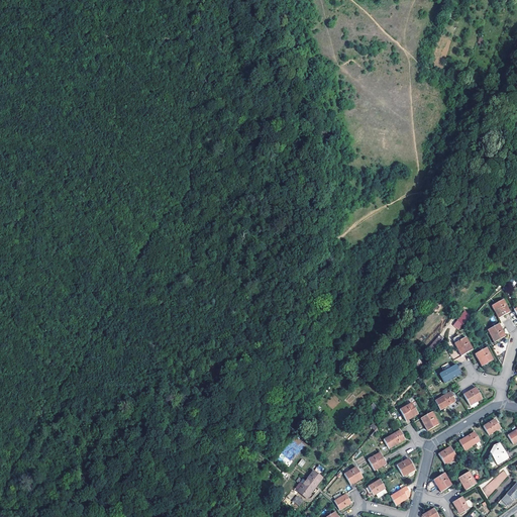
[(492,307),(495,312),(495,311),(496,310),(501,318),(510,313),(503,301),(492,307)]
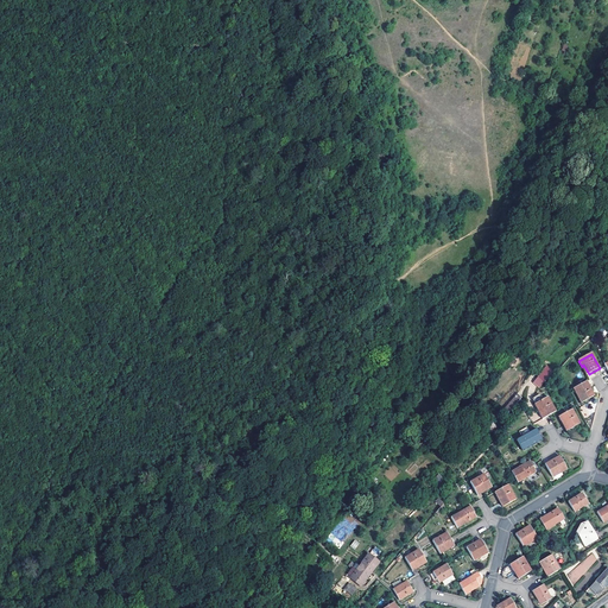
[(537,379),(534,384),(540,387),(549,377),(548,375),(546,369),(548,368),(546,367),(542,372),(545,374),(540,381),(537,379)]
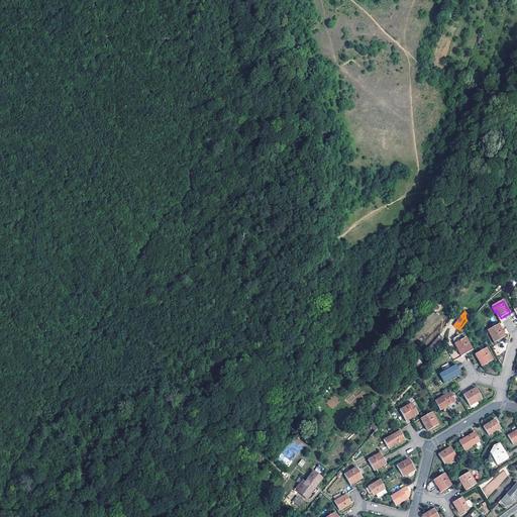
[(499,325),(488,331),(494,343),(505,337),(501,328),(499,325)]
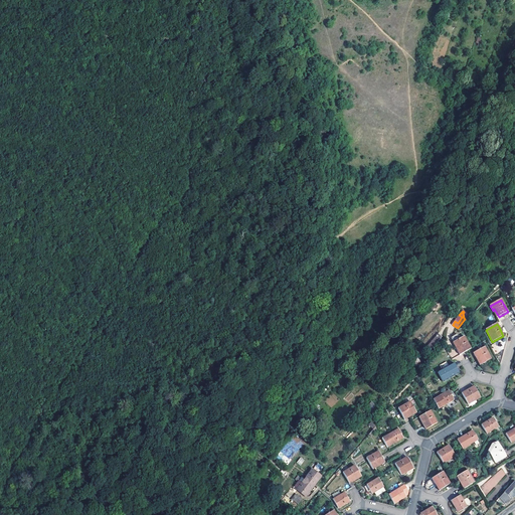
[(451,341),(453,343),(464,337),(462,335),(451,341)]
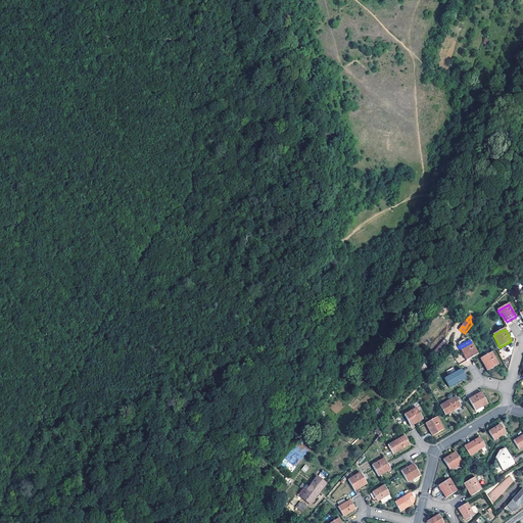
[(441,342),(429,355),(433,359),(445,345),(441,342)]
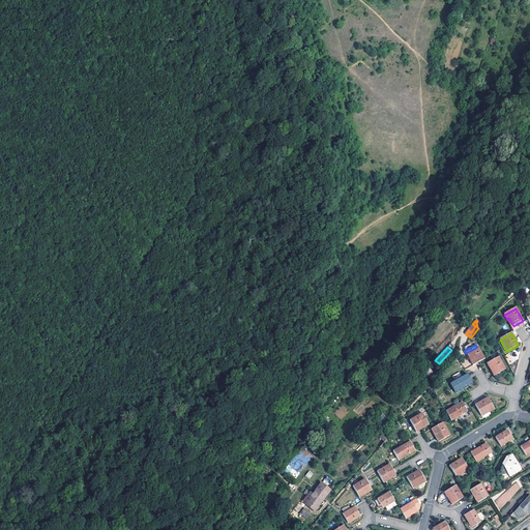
[(471,356),(475,364),(478,362),(484,359),(477,347),(466,353),(468,358),(471,356)]
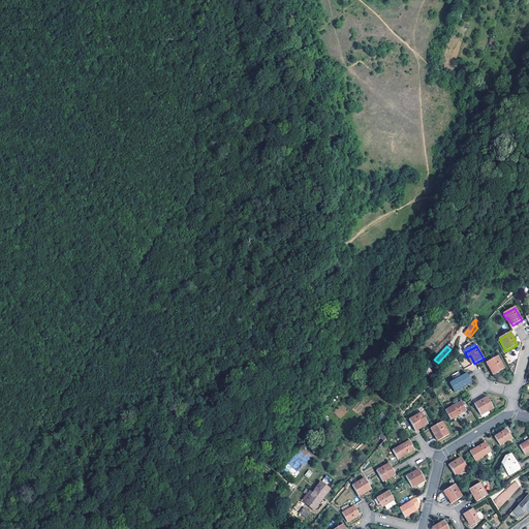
[(497,358),(486,364),(489,368),(490,368),(491,367),(495,375),(503,370),(497,358)]
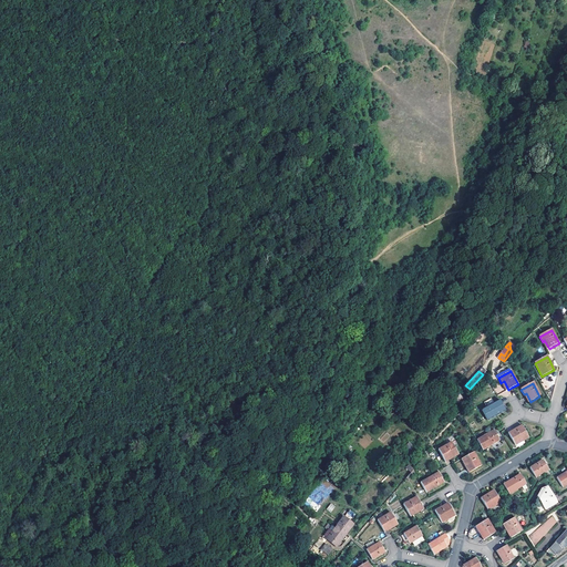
[(487,421),(504,411),(502,408),(498,402),(482,412),(487,421)]
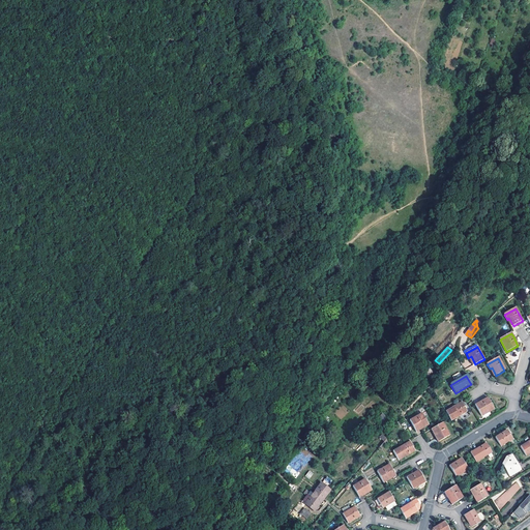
[(488,410),(489,413),(494,410),(487,399),(481,402),(475,406),(480,414),(488,410)]
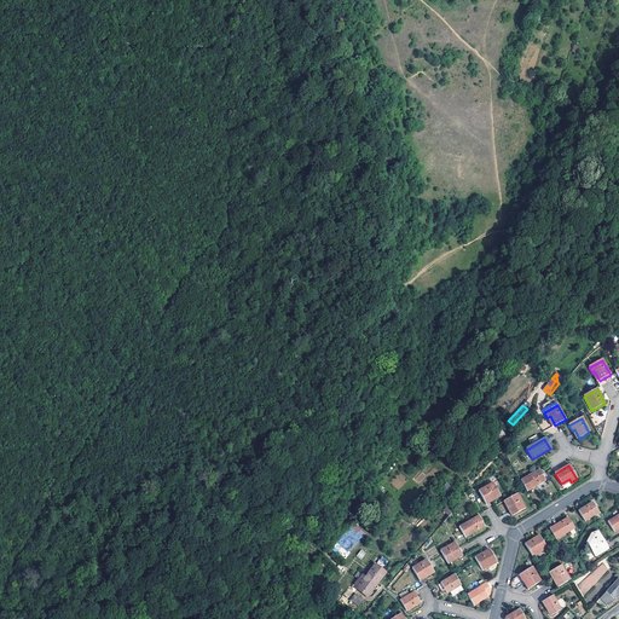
[(539,470),(521,481),(526,490),(527,492),(545,481),(539,470)]
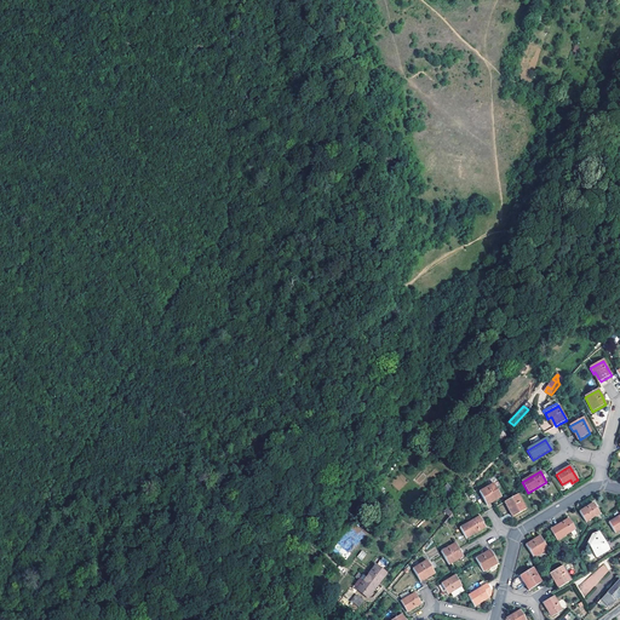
[(494,486),(480,494),(487,507),(501,498),(494,486)]
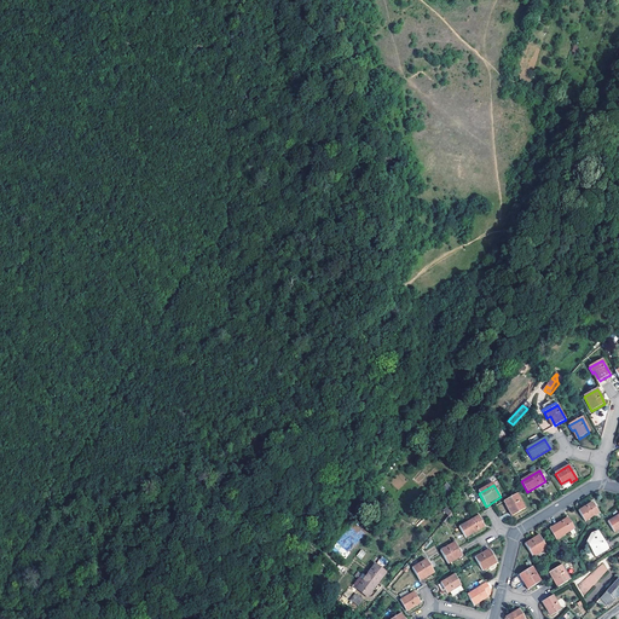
[(510,507),(515,515),(525,509),(516,495),(503,503),(507,508),(510,507)]
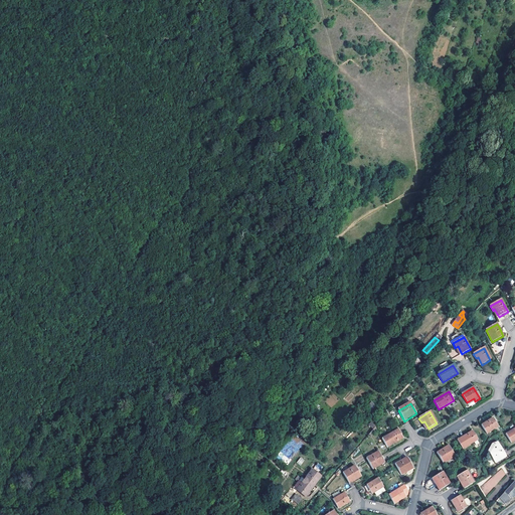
[(319,418),(315,422),(319,427),(323,422),(319,418)]
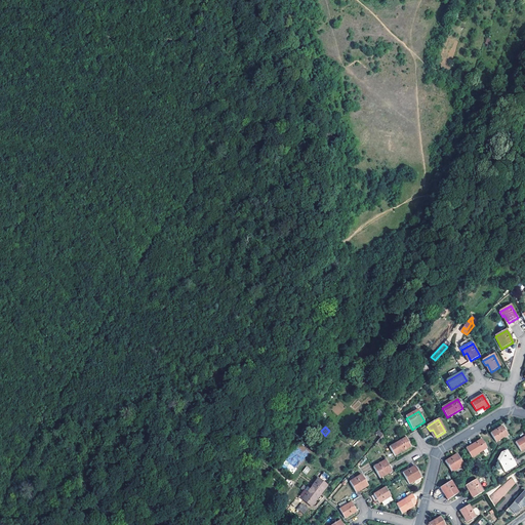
[(502,427),(491,434),(496,443),(508,436),(502,427)]
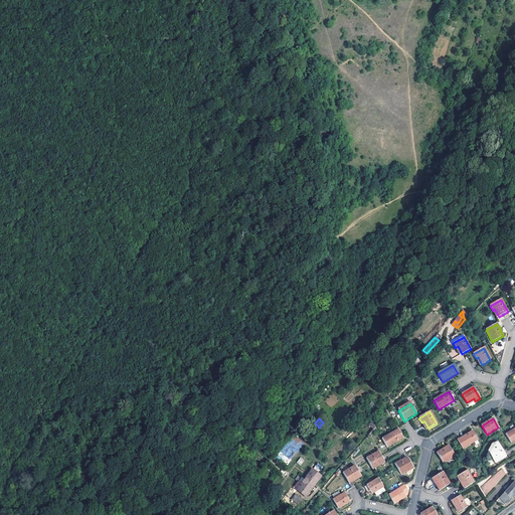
[(514,428),(506,435),(511,443),(514,440),(514,428)]
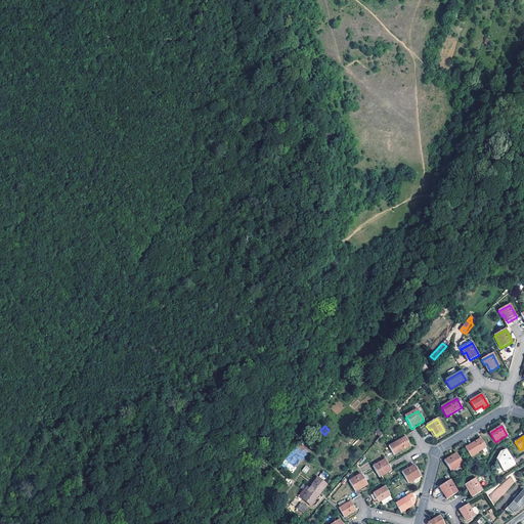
[(404,438),(388,448),(393,457),(409,447),(407,443),(404,438)]
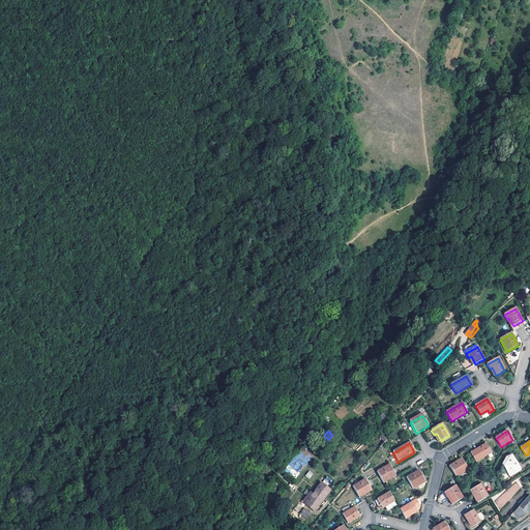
[(487,444),(471,453),(476,463),(487,457),(489,460),(493,458),(491,454),(492,453),(487,444)]
